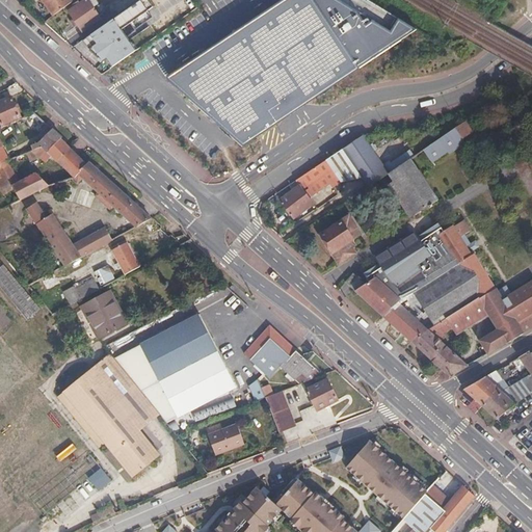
[(44,0),(54,15),(74,0),(44,0)]
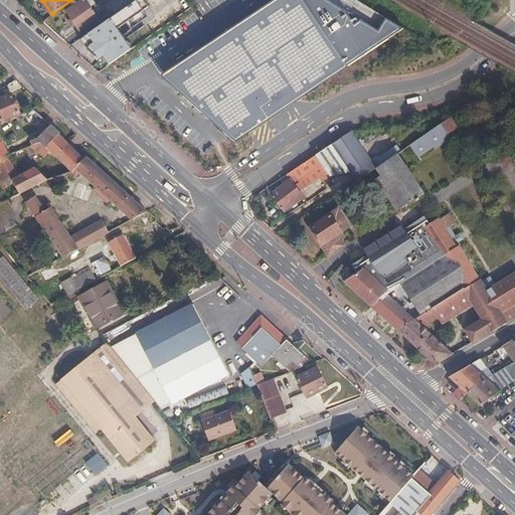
[(99,18),(87,0),(82,0),(68,10),(72,17),(76,23),(80,30),(99,18)]
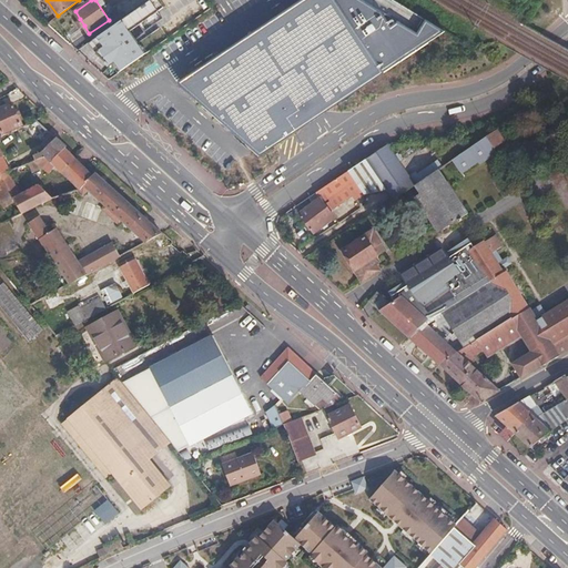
[(151,0),(90,43),(129,71),(153,56),(141,39),(171,19),(158,0),(151,0)]
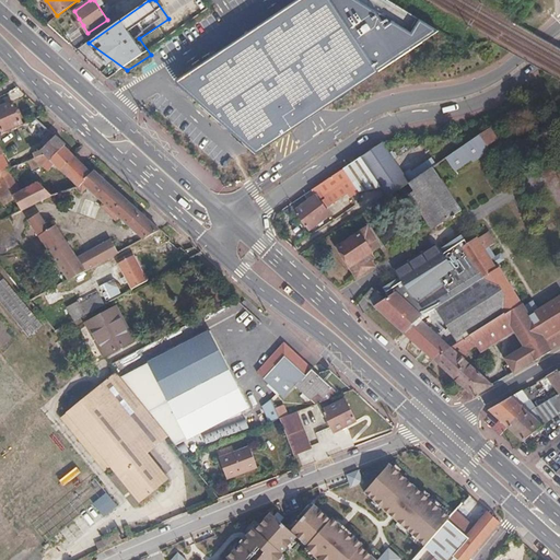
[(421,37),(360,0),(310,0),(252,41),(186,84),(265,152),(317,117),(328,111),(366,85),(378,77),(403,60),(442,32),(429,24),(421,37)]
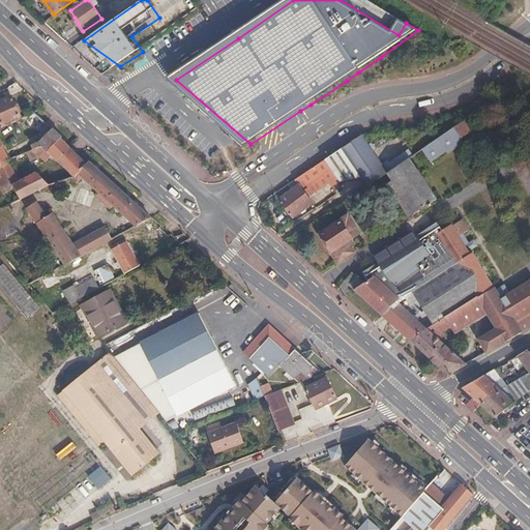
[(21,117),(10,96),(0,101),(0,121),(2,126),(21,117)]
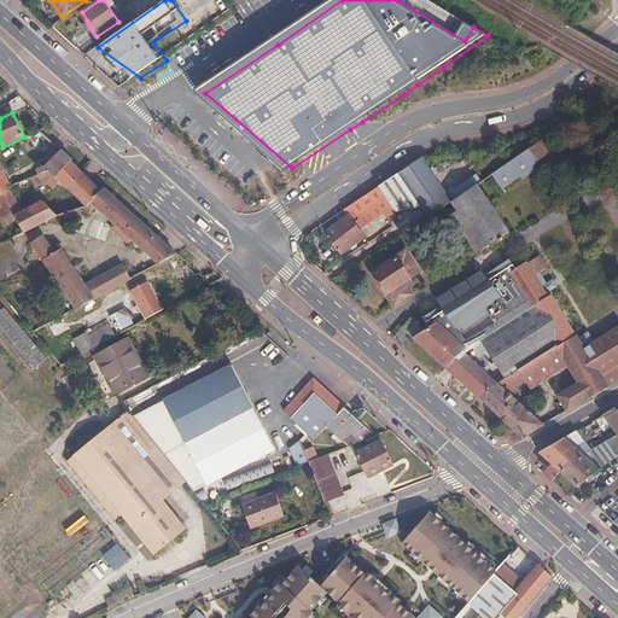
[(540,165),(529,149),(528,149),(493,173),(502,187),(520,175),(522,178),(540,165)]
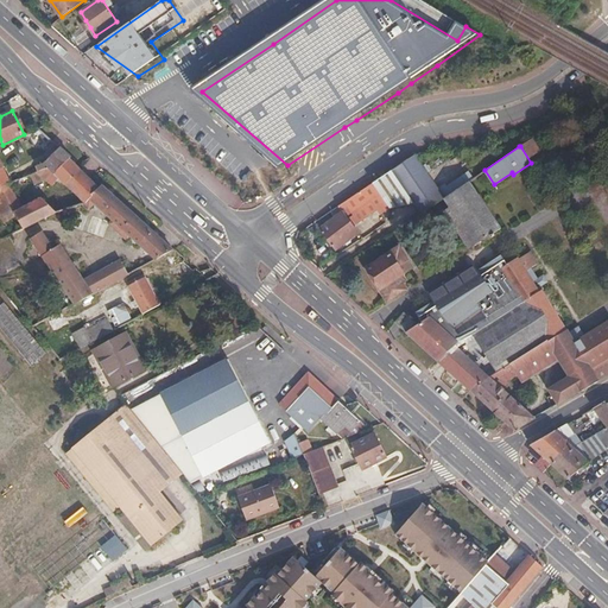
[(67,184),(80,170),(70,160),(71,158),(61,149),(45,163),(38,165),(39,170),(48,166),(59,178),(67,184)]
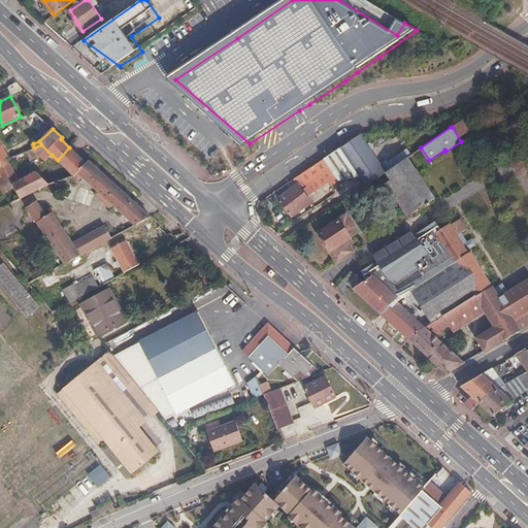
[(360,135),(338,149),(358,176),(364,186),(385,172),(360,135)]
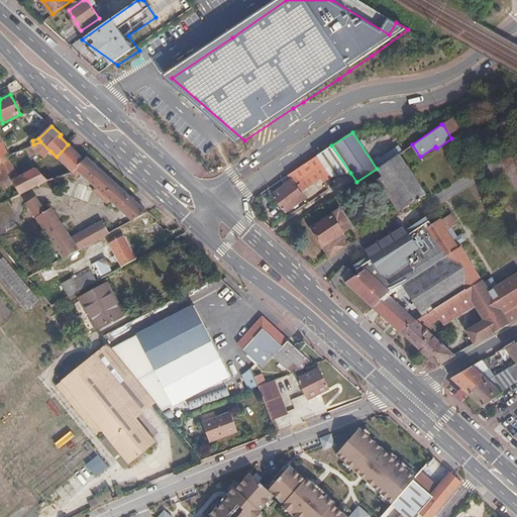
[(0,160),(8,156),(9,156),(0,136),(0,160)]
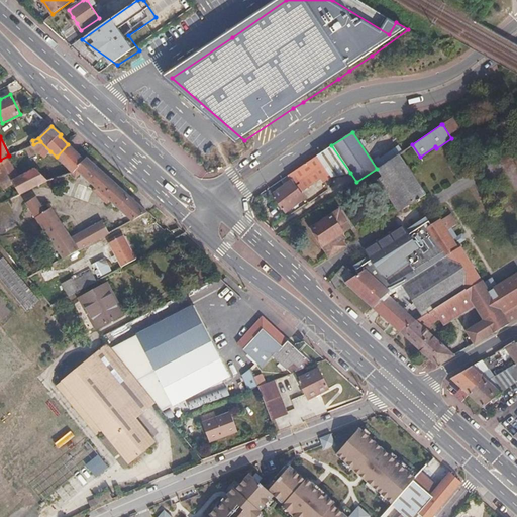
[(40,141),(33,144),(27,147),(29,156),(39,152),(44,158),(50,151),(40,141)]
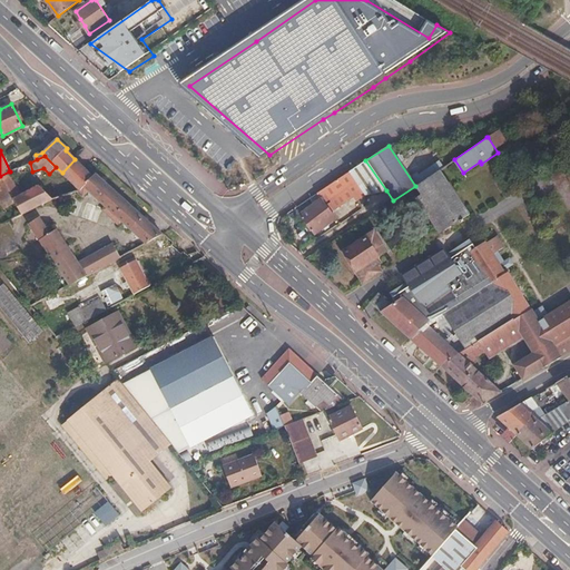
[(75,159),(62,173),(80,190),(84,187),(92,178),(75,159)]
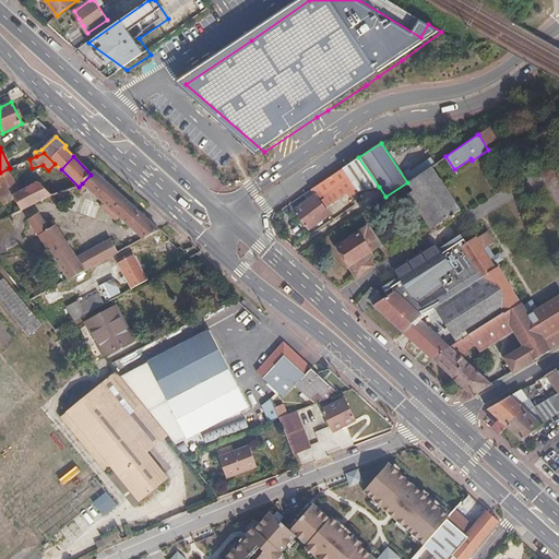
[(355,189),(379,187),(358,157),(342,168),(355,189)]
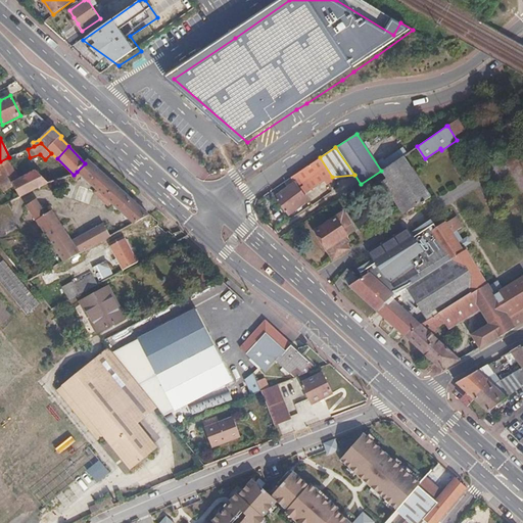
[(403,155),(381,171),(408,209),(428,196),(429,195),(403,155)]
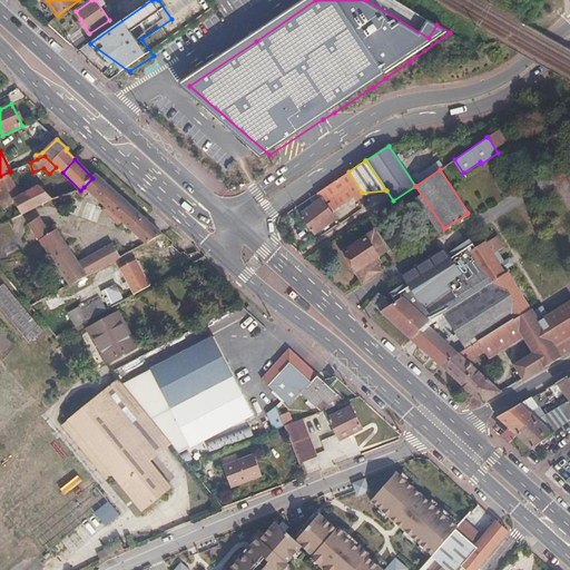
[(20,194),(9,172),(0,176),(0,200),(10,222),(15,219),(53,200),(39,187),(20,194)]
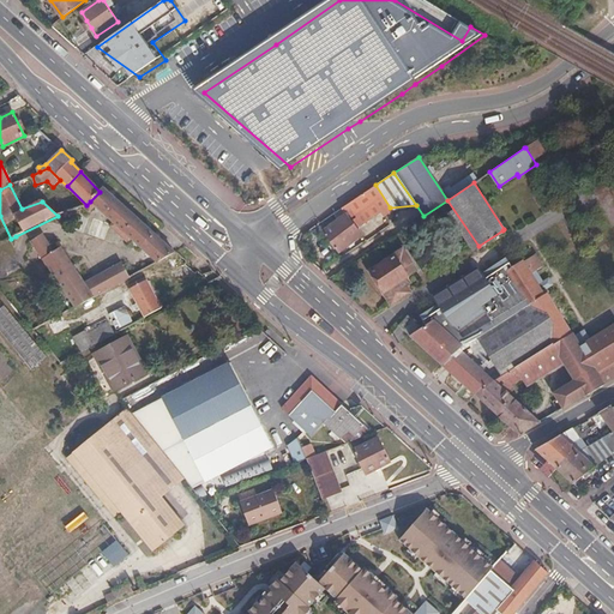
[(341,209),(345,215),(356,228),(378,210),(381,215),(390,208),(375,185),(341,209)]
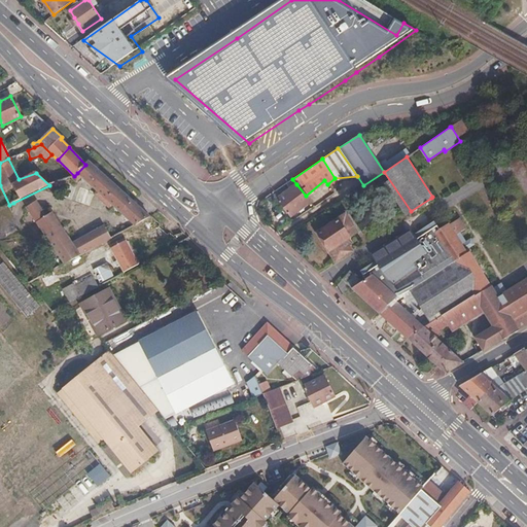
[(89,162),(85,165),(77,173),(98,191),(95,195),(108,208),(112,205),(134,225),(150,216),(89,162)]
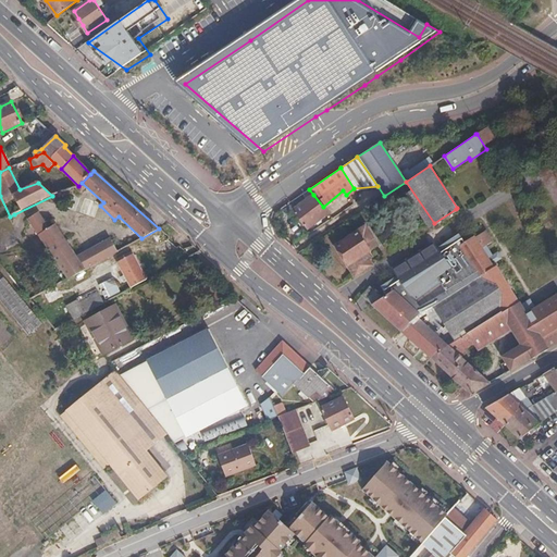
[(323,207),(313,195),(293,211),(308,229),(327,212),(323,207)]
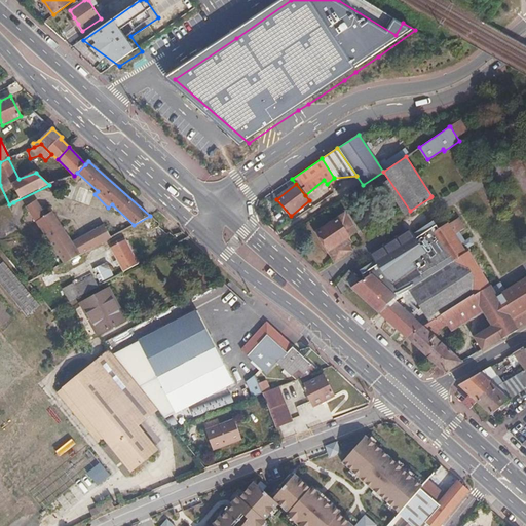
[(38,222),(49,214),(40,200),(29,208),(38,222)]
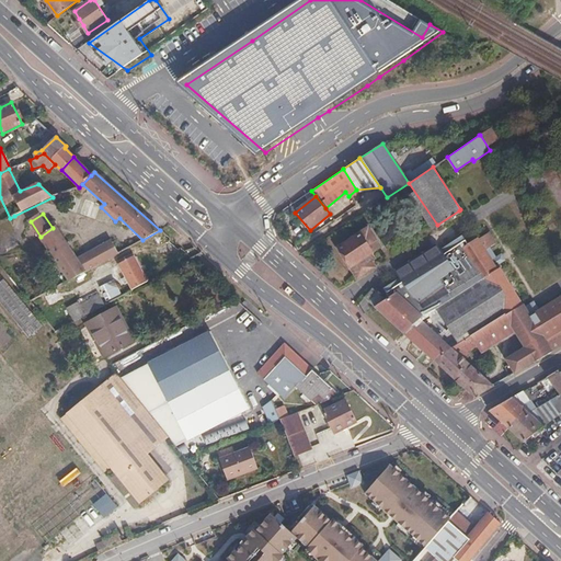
[(78,260),(57,226),(53,228),(41,237),(70,281),(87,272),(78,260)]
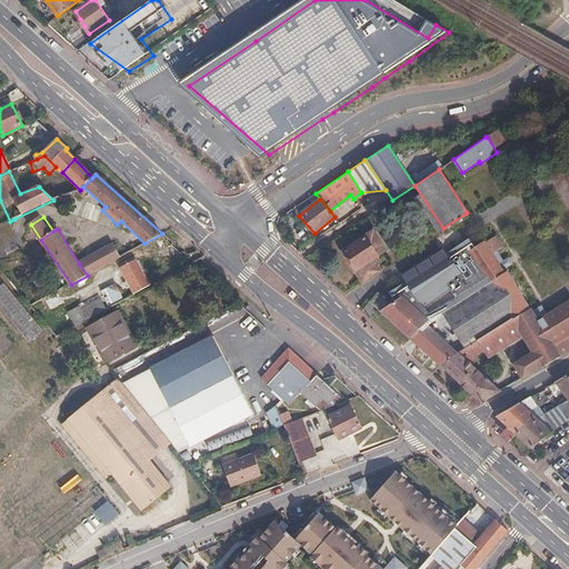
[(386,250),(373,230),(343,248),(363,279),(378,270),(371,259),(386,250)]
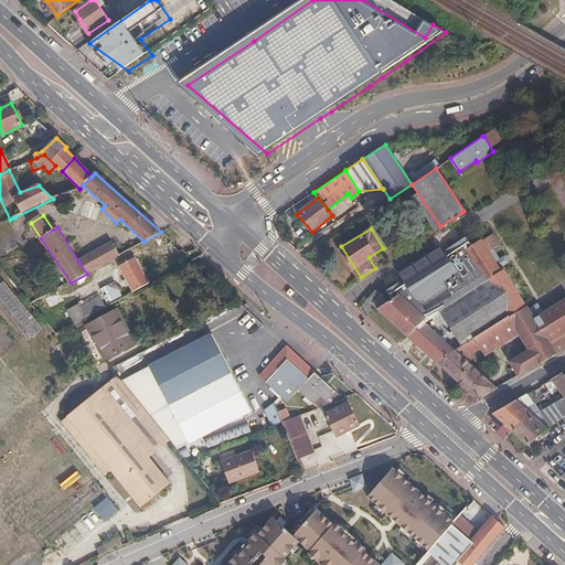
[(492,233),(481,241),(488,252),(496,247),(499,244),(492,233)]
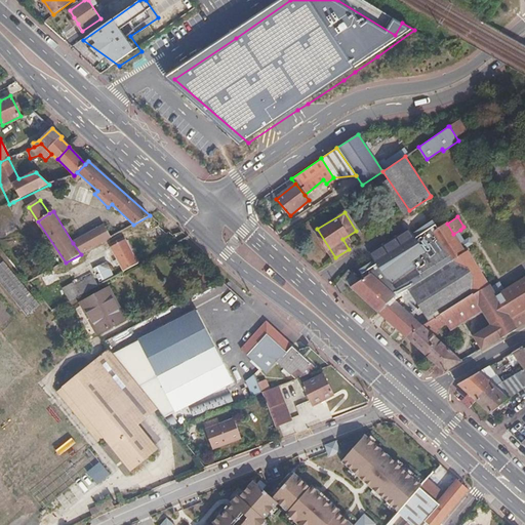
[(359,271),(364,277),(439,228),(433,218),(412,232),(410,228),(385,245),(384,243),(370,252),(375,259),(359,271)]
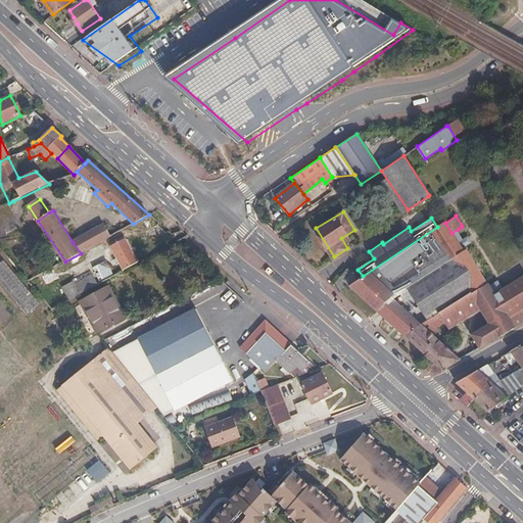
[(359,279),(348,285),(377,310),(391,296),(395,293),(381,282),(413,262),(423,278),(465,252),(462,247),(458,242),(452,233),(445,223),(437,227),(363,276),(359,279)]
